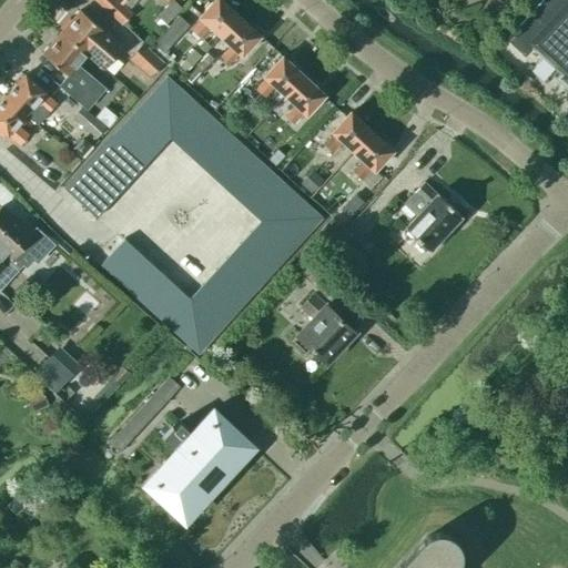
[(93,0),(121,26),(132,13),(128,10),(134,8),(140,0),(93,0)]
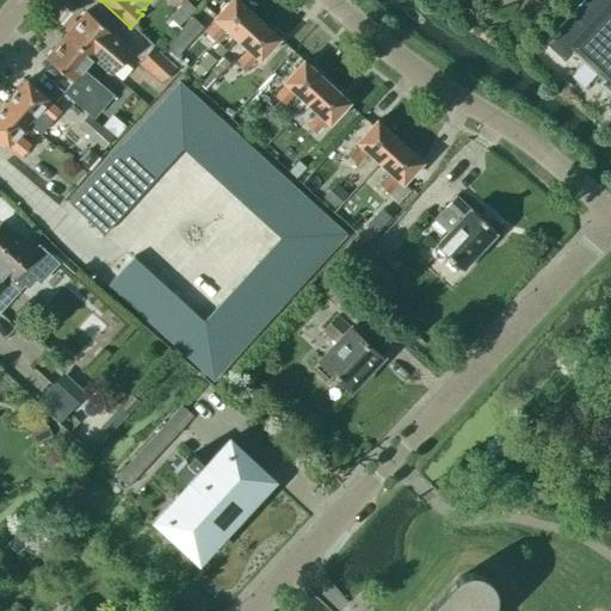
[(226,29),(235,37),(254,17),(236,0),(230,0),(214,18),(216,19),(204,31),(215,41),(226,29)]
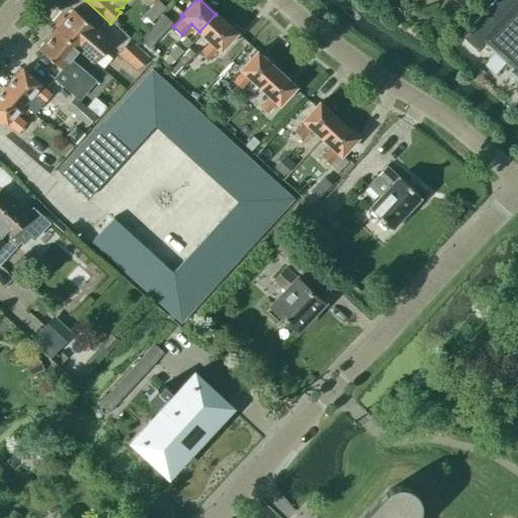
[(517,0),(493,0),(459,36),(460,37),(461,36),(478,51),(485,44),(512,69),(509,72),(517,80),(517,0)]
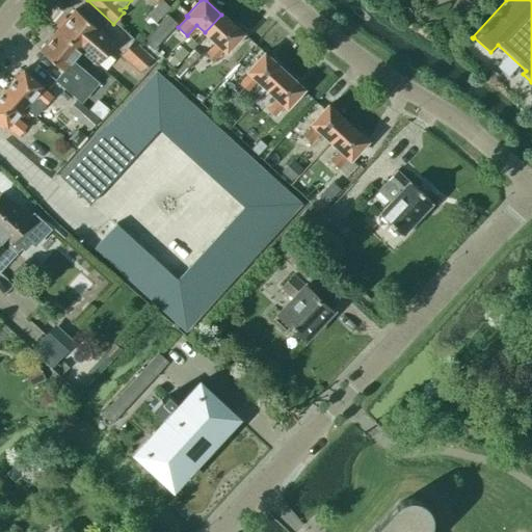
[(155,23),(168,7),(161,1),(148,16),(155,23)]
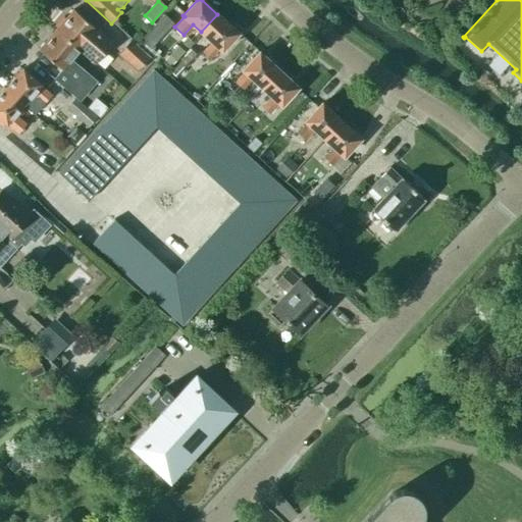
[(56,30),(80,49),(88,40),(103,53),(112,43),(96,29),(96,30),(73,9),(56,30)]
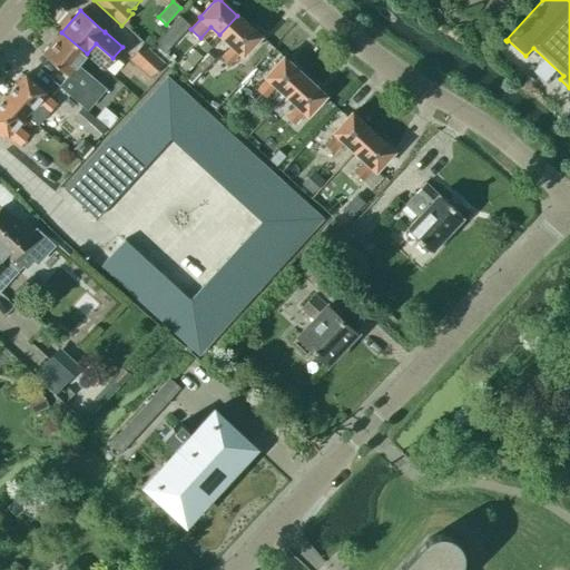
[(237,16),(219,35),(229,43),(218,56),(228,65),(239,52),(242,55),(259,36),(237,16)]
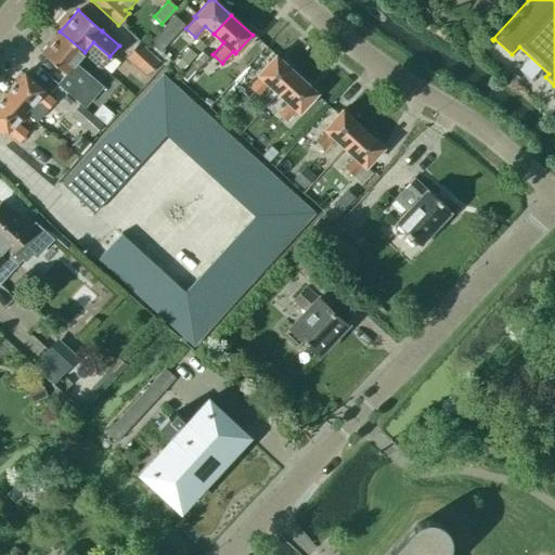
[(159,51),(183,25),(172,16),(150,42),(159,51)]
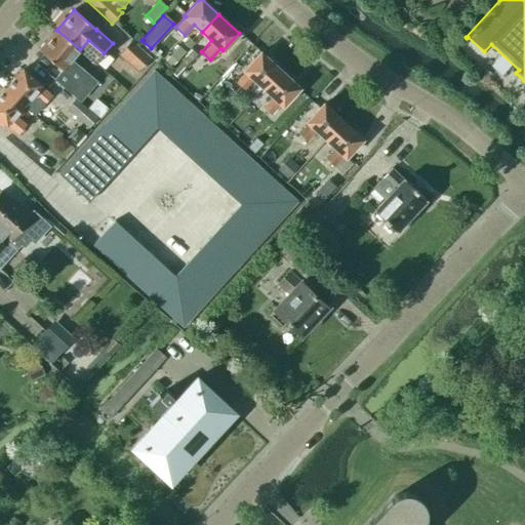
[(71,59),(80,49),(56,30),(39,50),(62,70),(53,79),(70,93),(87,74),(71,59)]
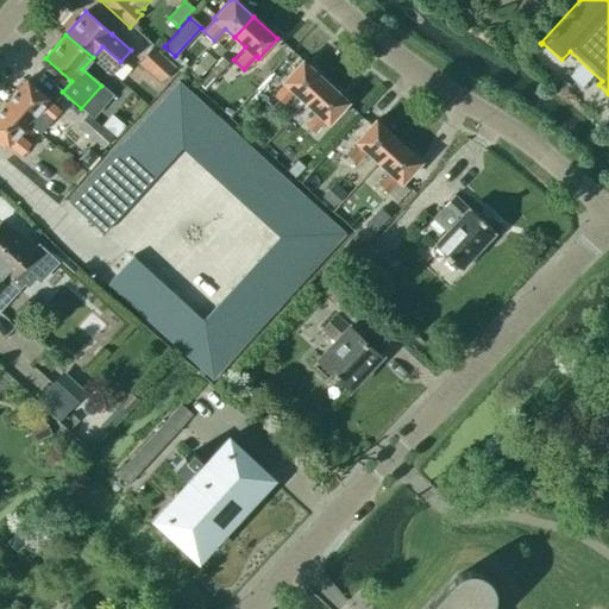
[(159,81),(173,67),(151,46),(138,62),(159,81)]
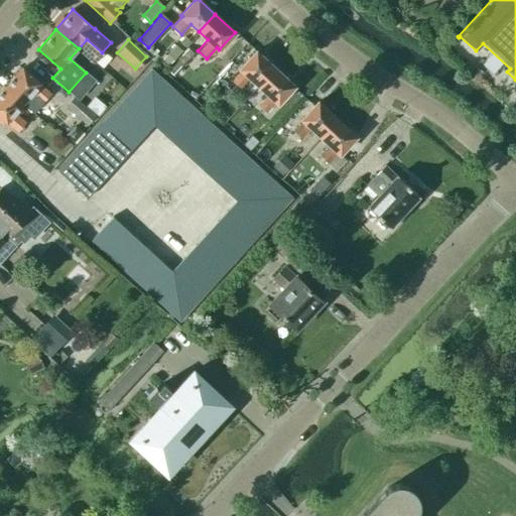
[(162,59),(168,66),(178,54),(174,50),(171,48),(166,54),(165,55),(162,59)]
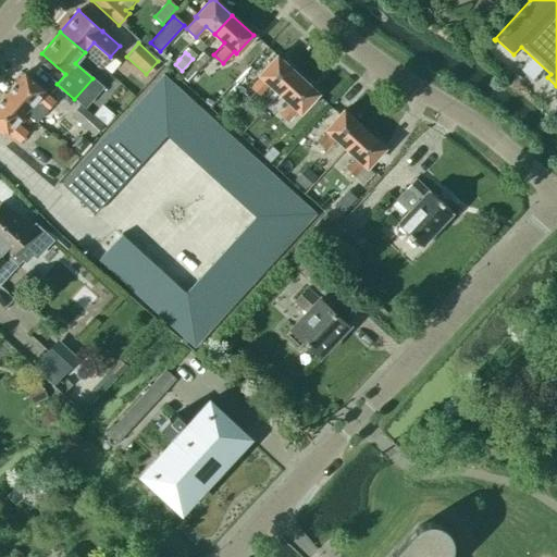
[(210,59),(203,52),(180,77),(186,83),(210,59)]
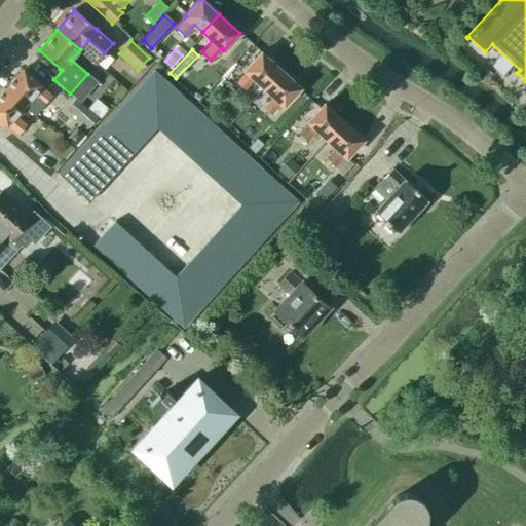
[(263,87),(279,69),(261,51),(243,70),(246,72),(236,82),(243,88),(254,78),(263,87)]
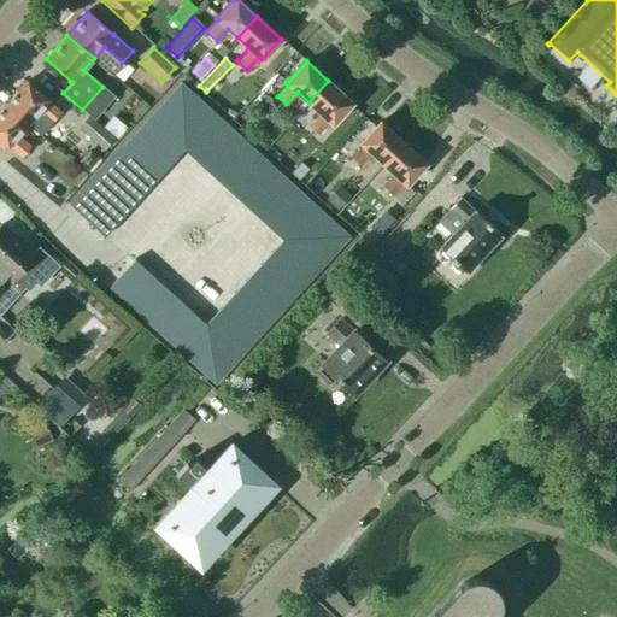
[(27,81),(6,105),(28,124),(40,135),(51,123),(60,112),(48,101),(48,100),(27,81)]
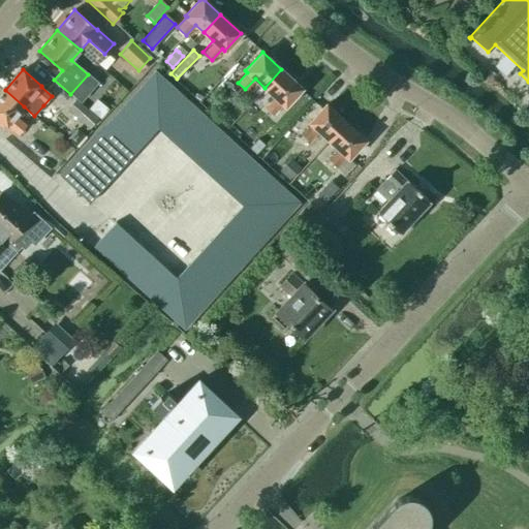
[(301,87),(281,69),(265,88),(275,96),(265,107),(273,115),(282,103),(284,105),(301,87)]
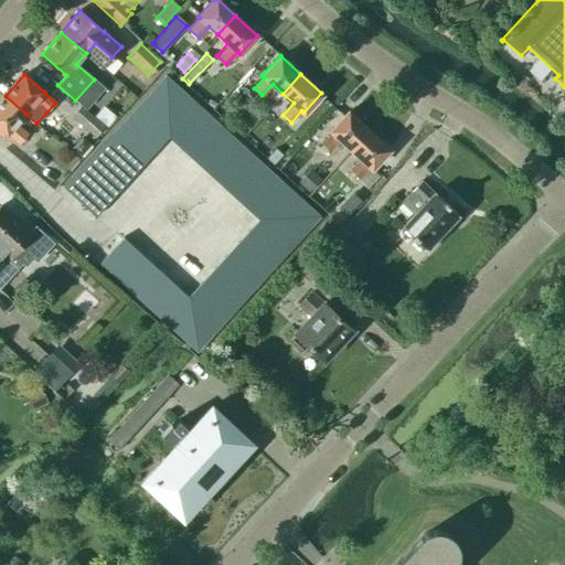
[(164,75),(124,119),(157,149),(168,137),(164,75)]
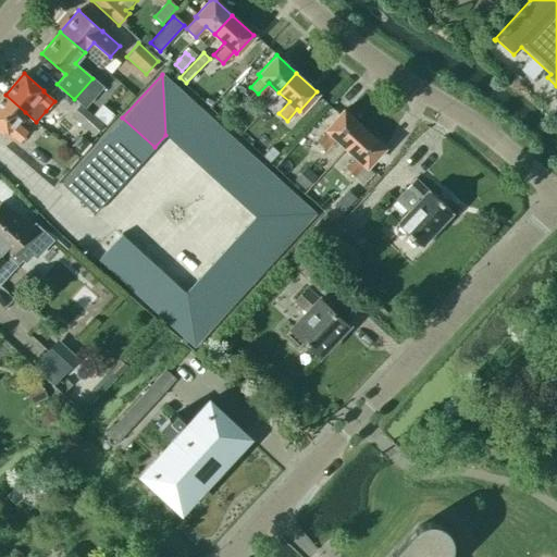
[(207,114),(162,74),(165,135),(177,146),(207,114)]
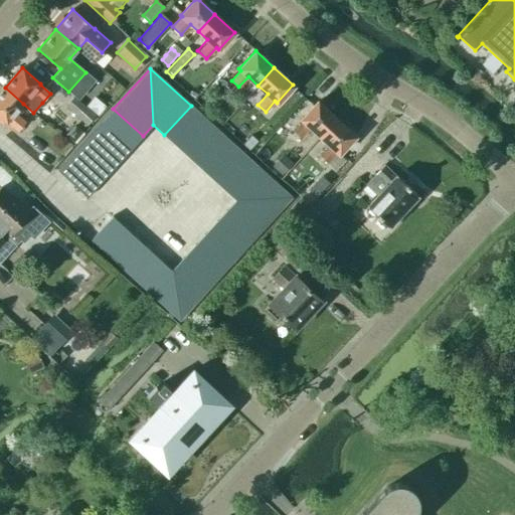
[(23,104),(5,88),(0,93),(0,117),(6,123),(7,123),(17,132),(25,122),(15,113),(23,104)]
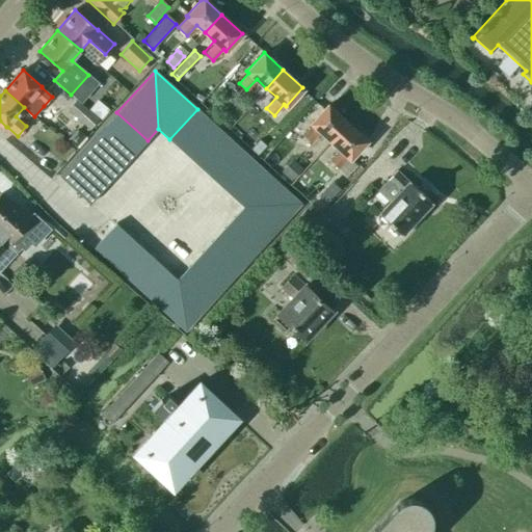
[(98,117),(76,99),(67,110),(88,129),(98,117)]
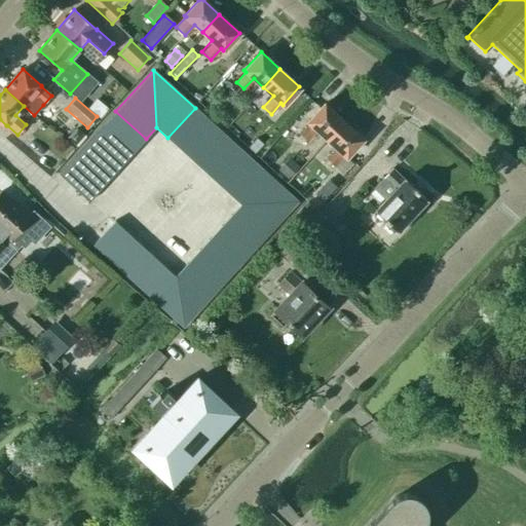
[(87,108),(97,116),(99,118),(100,118),(107,109),(96,99),(92,102),(91,103),(90,105),(87,108)]
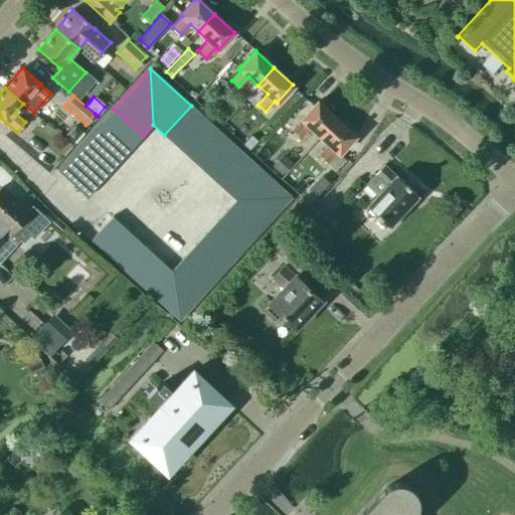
[(310,128),(320,137),(336,119),(317,102),(300,119),(303,121),(293,131),(301,139),(310,128)]
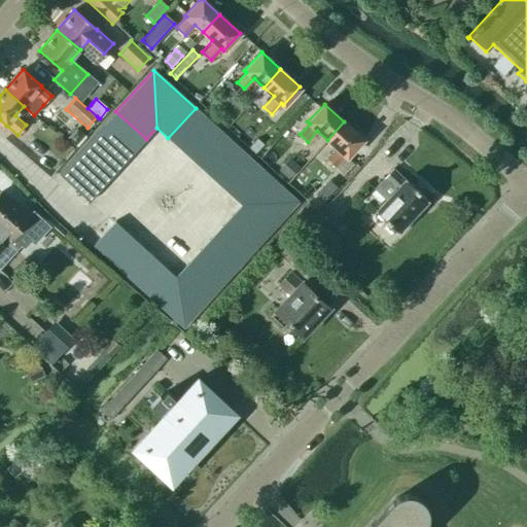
[(208,119),(196,108),(168,138),(180,149),(208,119)]
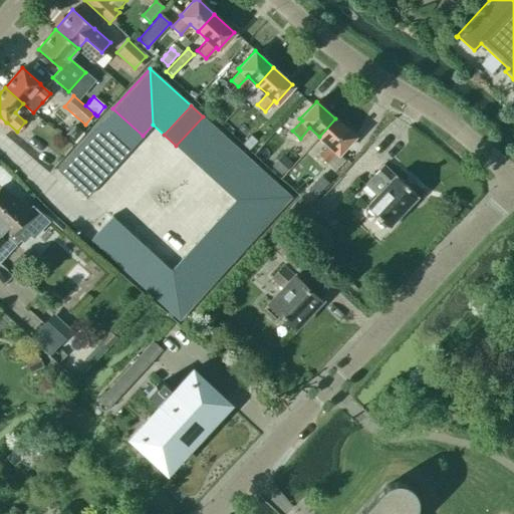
[(112,108),(102,120),(132,148),(143,136),(112,108)]
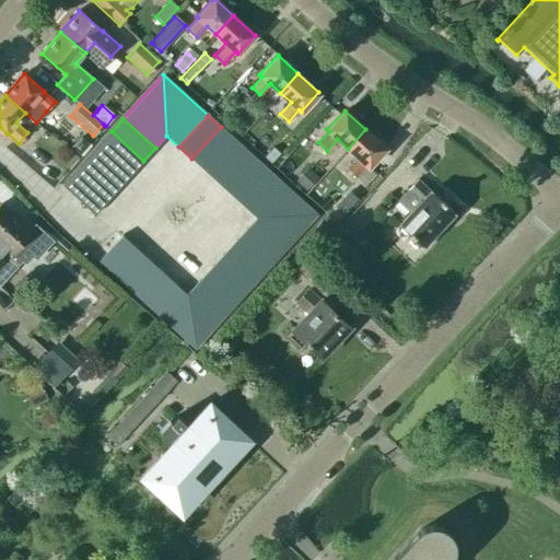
[(233,139),(221,127),(191,159),(205,171),(233,139)]
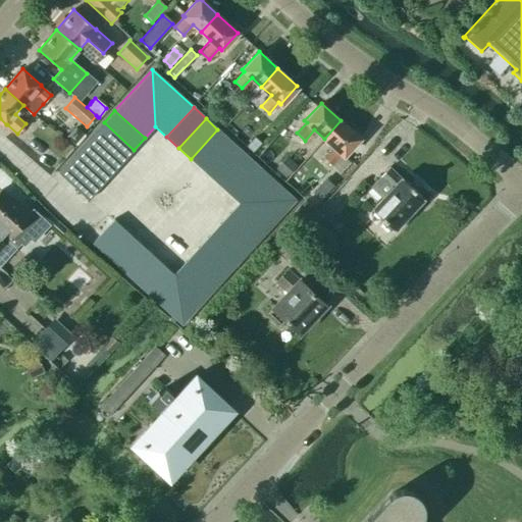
[(332,167),(343,156),(360,139),(341,120),(324,139),(333,148),(323,158),(330,165),(332,167)]
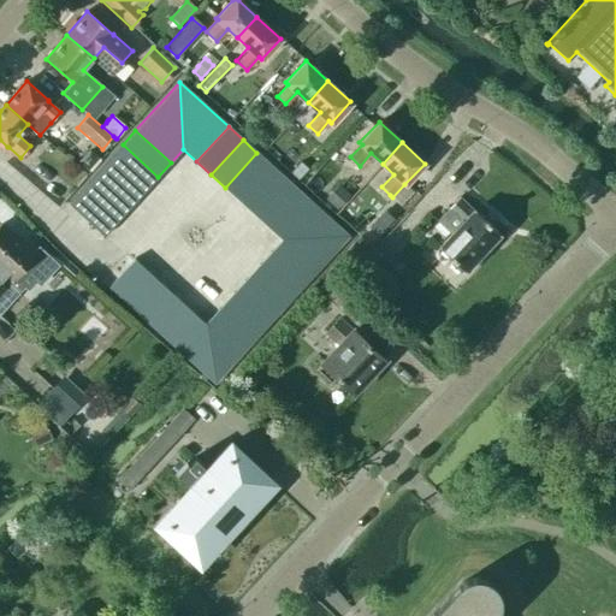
[(123,144),(110,159),(144,191),(158,177),(123,144)]
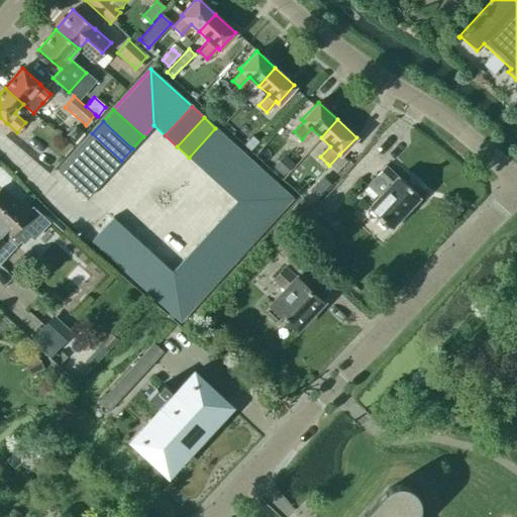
[(73,143),(83,132),(79,129),(75,124),(73,126),(70,129),(66,134),(65,135),(73,143)]
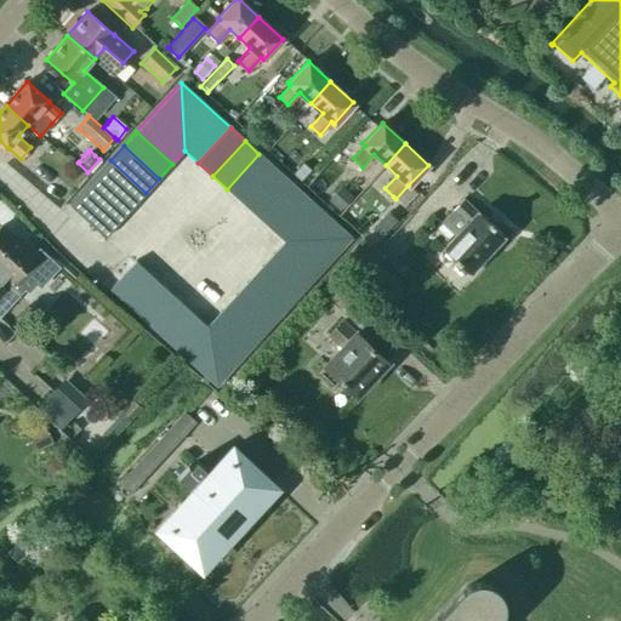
[(273,166),(258,154),(227,189),(241,203),(273,166)]
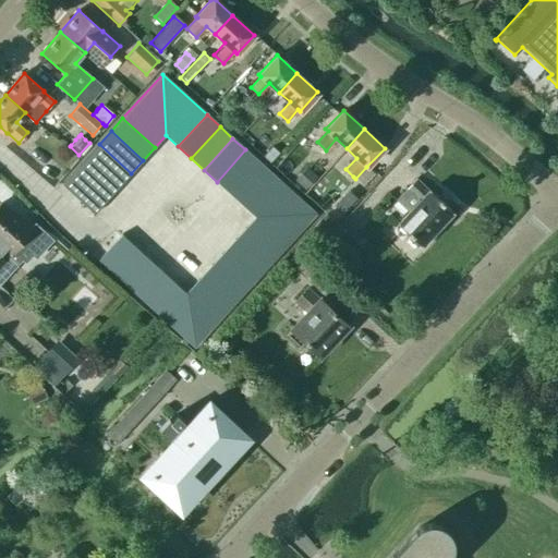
[(99,144),(87,157),(119,185),(131,173),(99,144)]
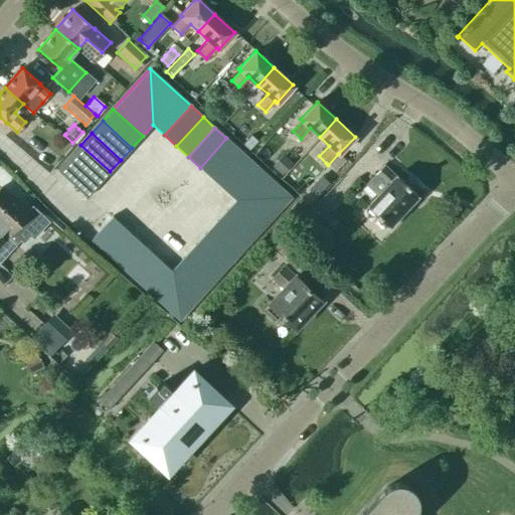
[(238,149),(226,138),(200,168),(212,178),(238,149)]
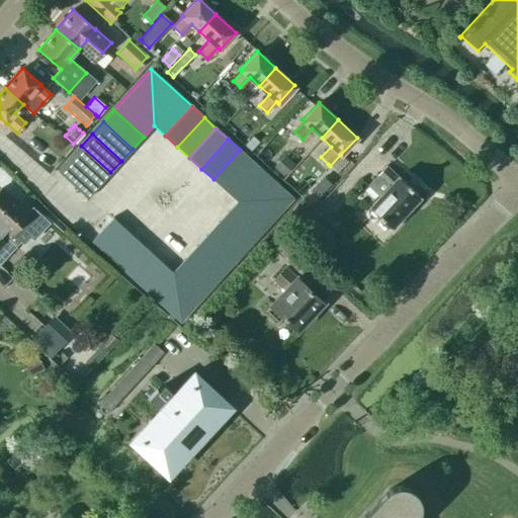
[(81,146),(70,158),(99,184),(110,172),(81,146)]
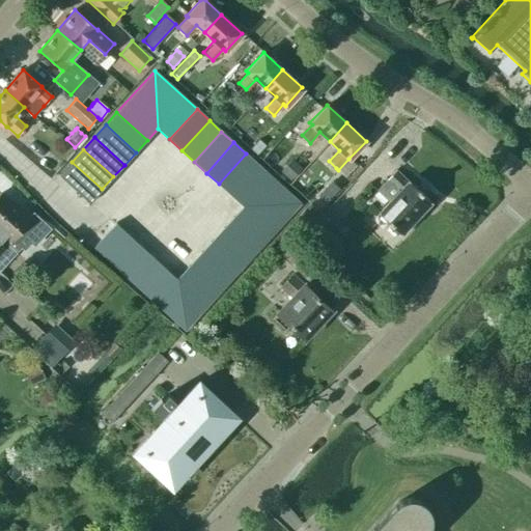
[(39,150),(30,160),(49,177),(58,168),(39,150)]
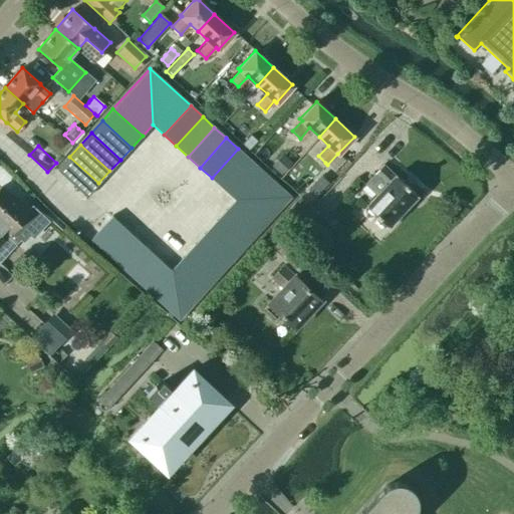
[(250,160),(238,149),(212,178),(223,189),(250,160)]
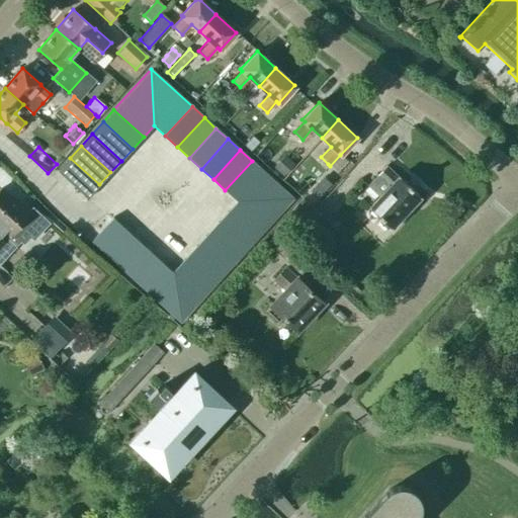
[(99,184),(70,158),(58,171),(87,198),(99,184)]
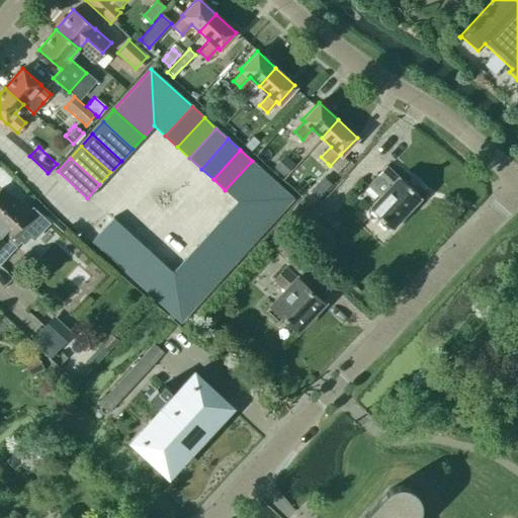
[(292,198),(252,161),(225,190),(237,200),(292,198)]
